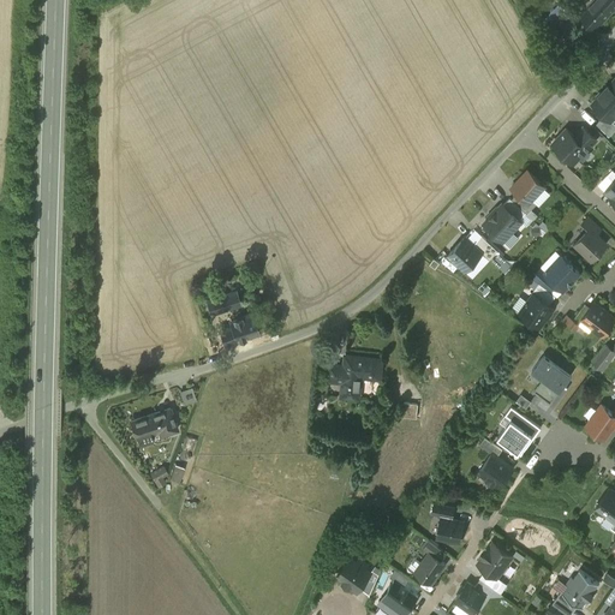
[(614,0),(592,0),(591,0),(583,0),(584,0),(589,5),(580,13),(596,28),(614,9),(614,5),(614,0)]
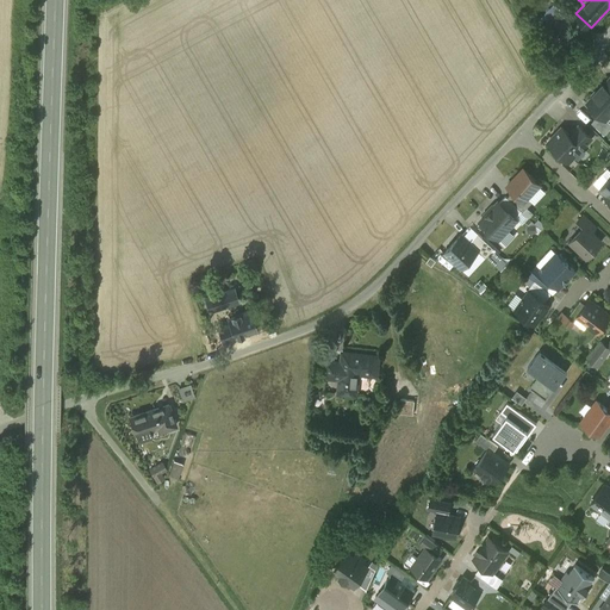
[(574,17),(564,7),(559,12),(570,22),(574,17)]
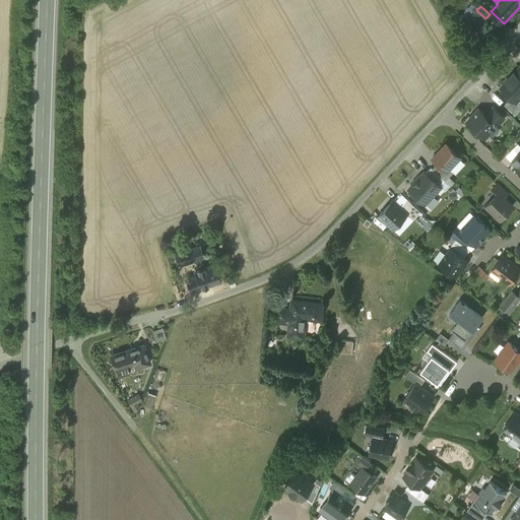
[(474,8),(465,18),(476,27),(485,18),(476,10),(474,8)]
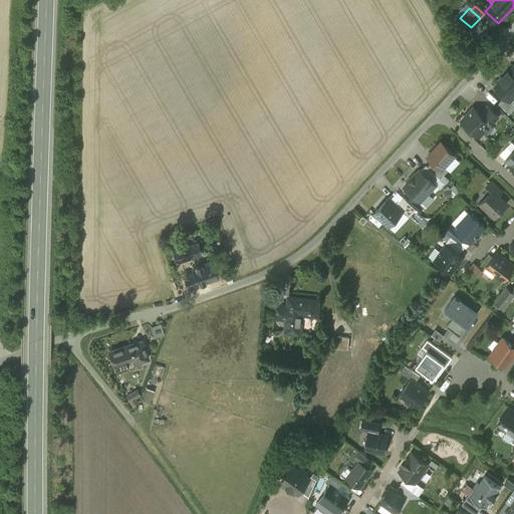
[(471,27),(460,18),(455,24),(465,33),(471,27)]
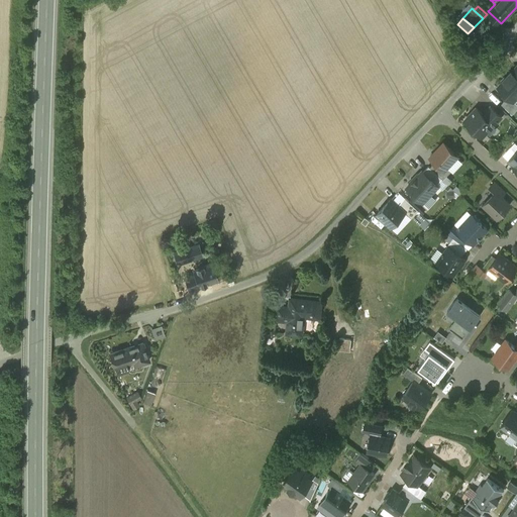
[(516,65),(513,70),(512,70),(507,75),(516,83),(516,65)]
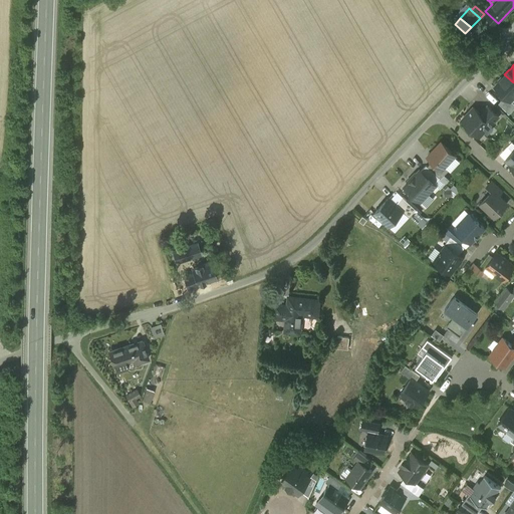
[(512,99),(513,96),(513,82),(504,74),(500,78),(500,80),(495,85),(511,100),(512,99)]
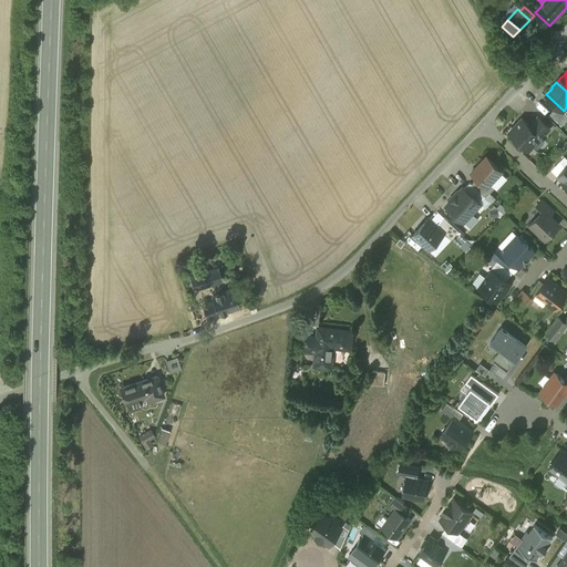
[(564,111),(557,105),(550,113),(563,124),(566,119),(566,112),(565,110),(564,111)]
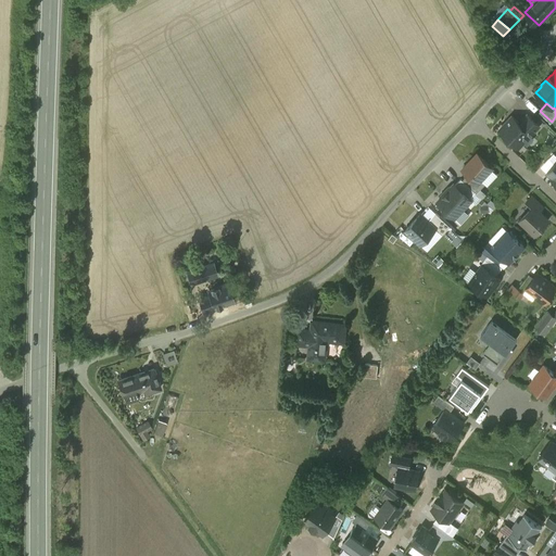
[(540,125),(528,114),(520,123),(531,134),(540,125)]
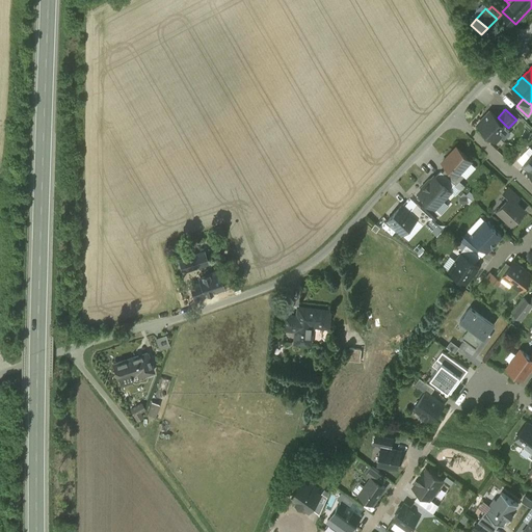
[(490,111),(478,124),(497,140),(508,128),(498,117),(490,111)]
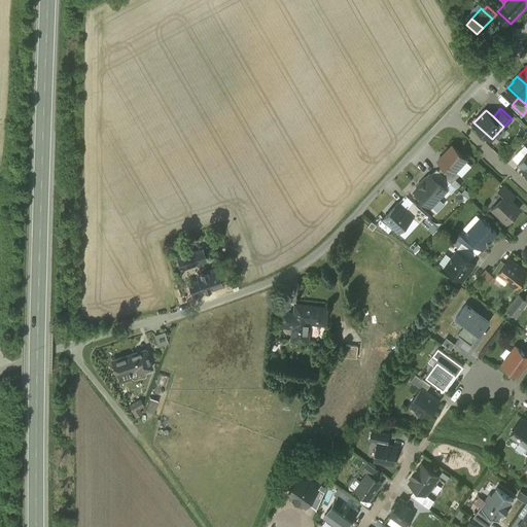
[(467,159),(453,145),(438,160),(444,165),(453,173),(456,170),(467,159)]
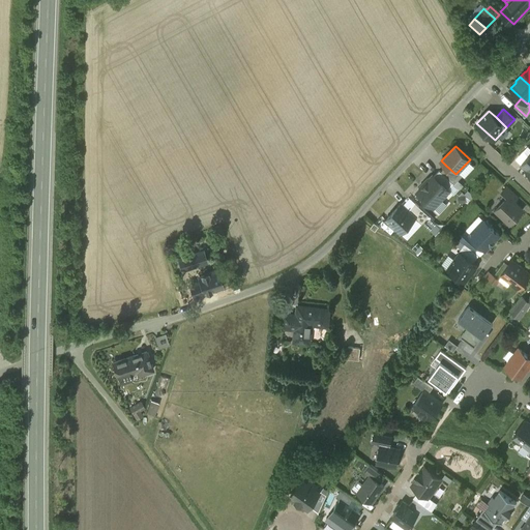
[(524,150),(516,158),(522,164),(529,156),(524,150)]
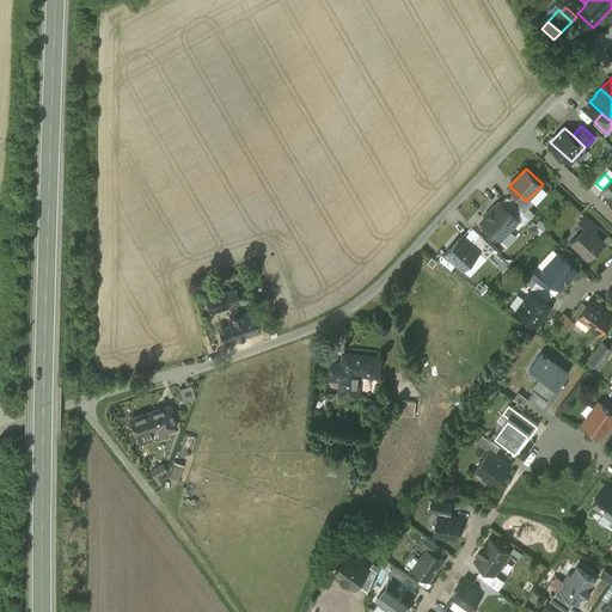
[(526,201),(515,191),(509,197),(524,210),(525,212),(534,202),(530,197),(526,201)]
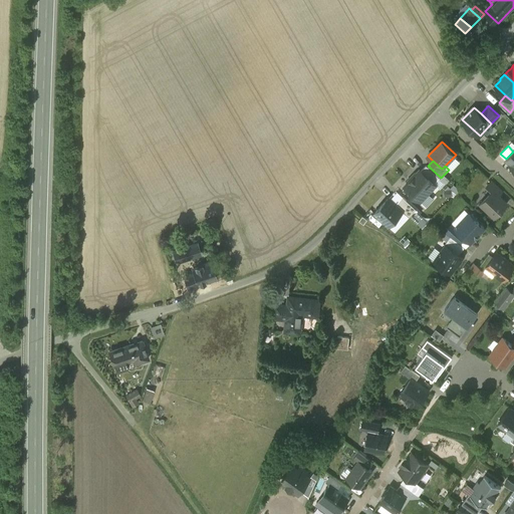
[(428,166),(427,165),(421,171),(434,183),(440,177),(428,166)]
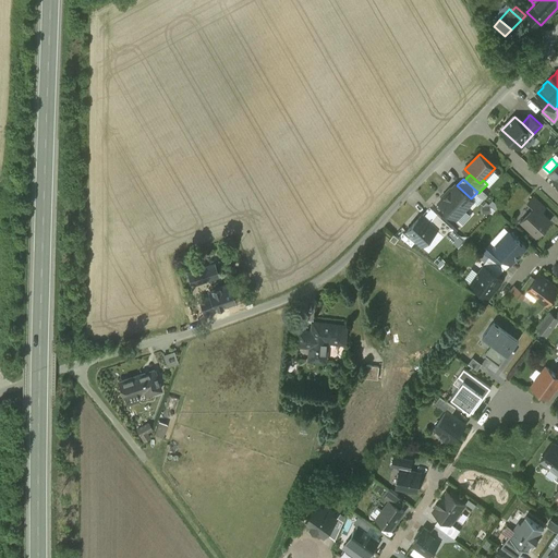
[(471,198),(457,185),(456,185),(440,202),(446,208),(447,213),(452,218),(457,218),(473,201),(471,198)]
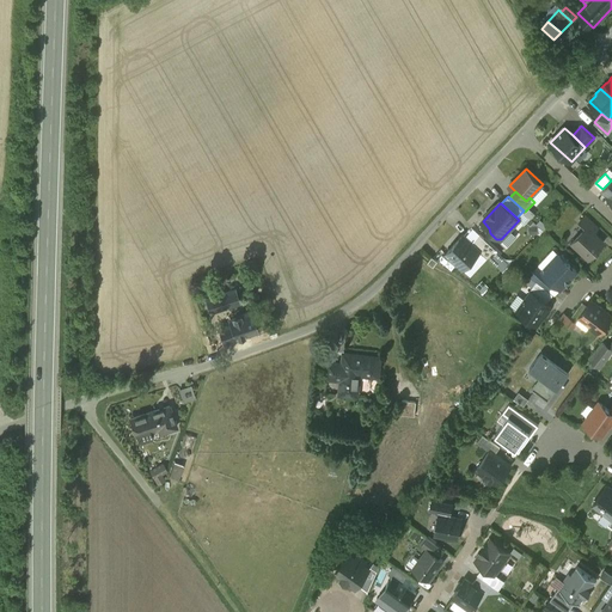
[(599,227),(585,214),(580,220),(587,227),(587,226),(594,233),(599,227)]
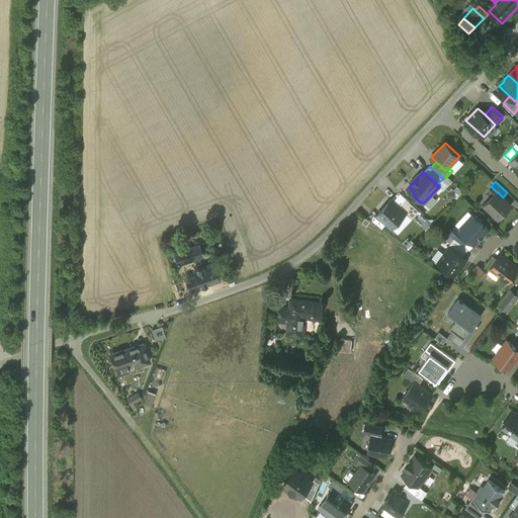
[(503,197),(497,191),(497,192),(485,205),(499,219),(511,204),(503,197)]
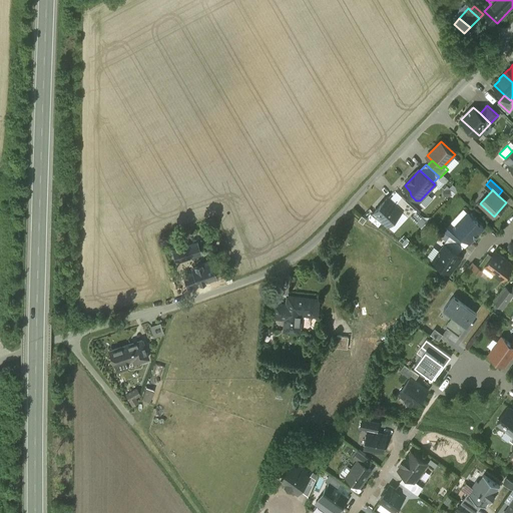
[(503,189),(500,193),(508,199),(511,196),(503,189)]
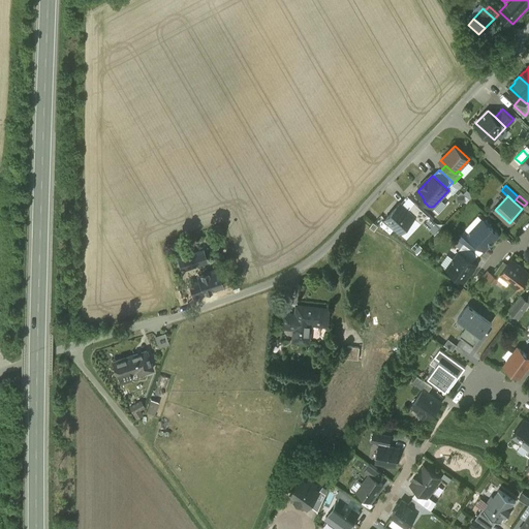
[(401,203),(385,219),(400,232),(414,217),(415,216),(408,210),(401,203)]
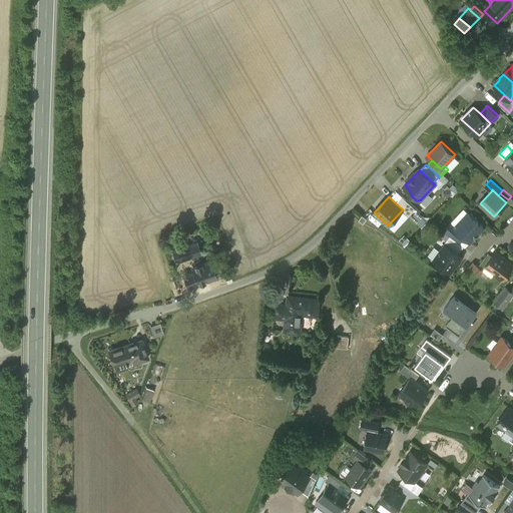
[(416,208),(403,196),(396,203),(403,209),(402,210),(409,216),(416,208)]
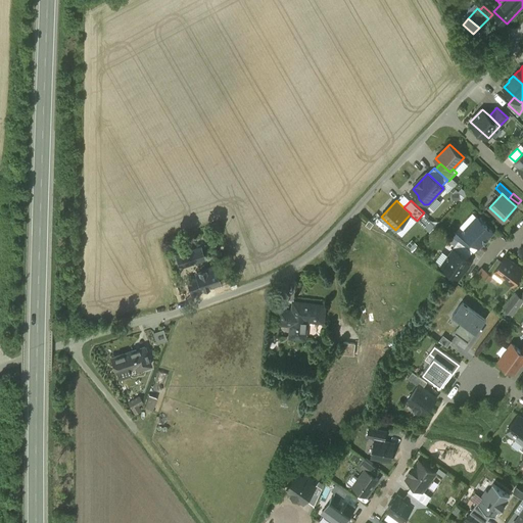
[(481,218),(479,219),(473,225),(471,224),(464,231),(464,232),(473,241),(479,246),(493,232),(484,224),(486,222),(481,218)]
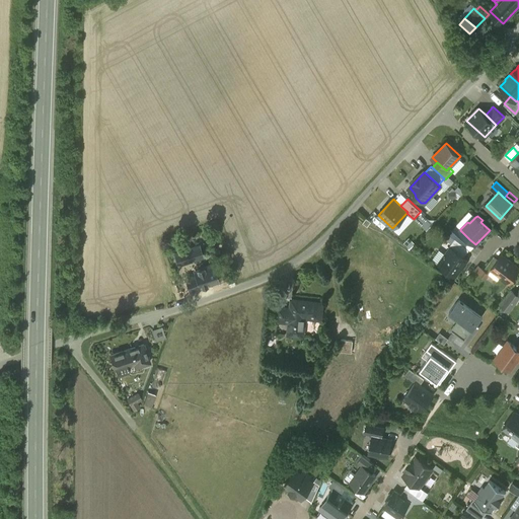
[(371,221),(366,218),(363,222),(368,226),(371,221)]
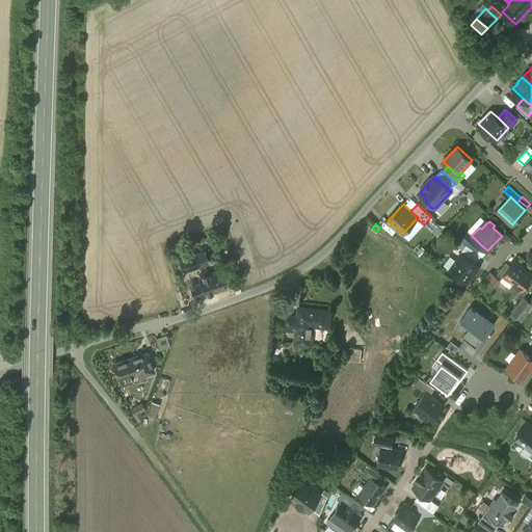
[(481,245),(472,236),(472,235),(469,232),(460,240),(467,244),(475,251),(481,245)]
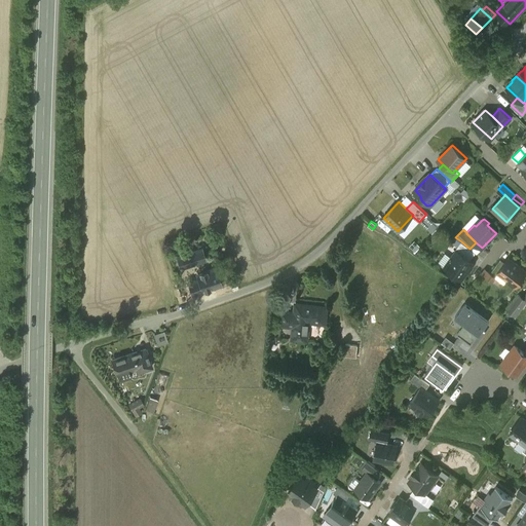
[(470,249),(461,241),(455,250),(456,251),(457,251),(471,260),(476,253),(470,249)]
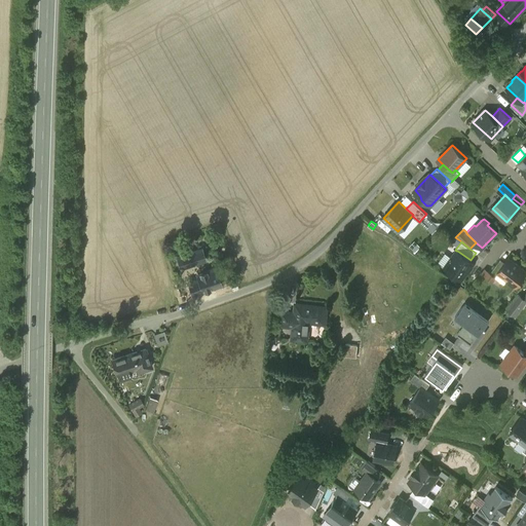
[(201,248),(177,256),(181,267),(205,260),(201,248)]
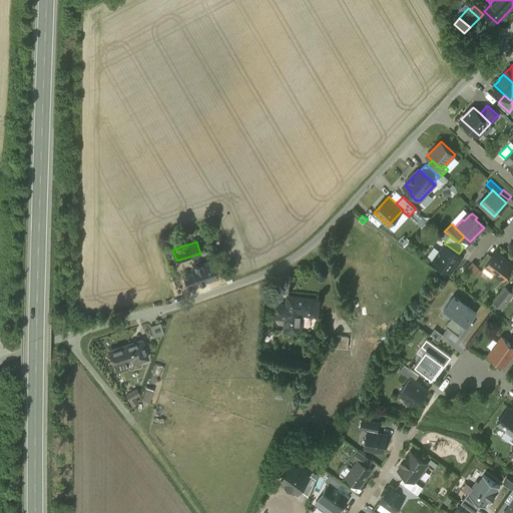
[(459,253),(446,244),(445,244),(434,261),(450,272),(462,257),(459,253)]
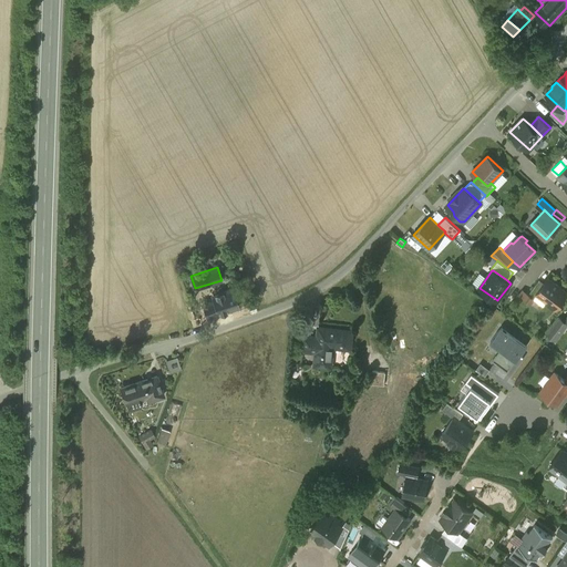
[(566,292),(566,291),(548,278),(545,284),(537,294),(537,295),(547,301),(555,308),(556,308),(566,292)]
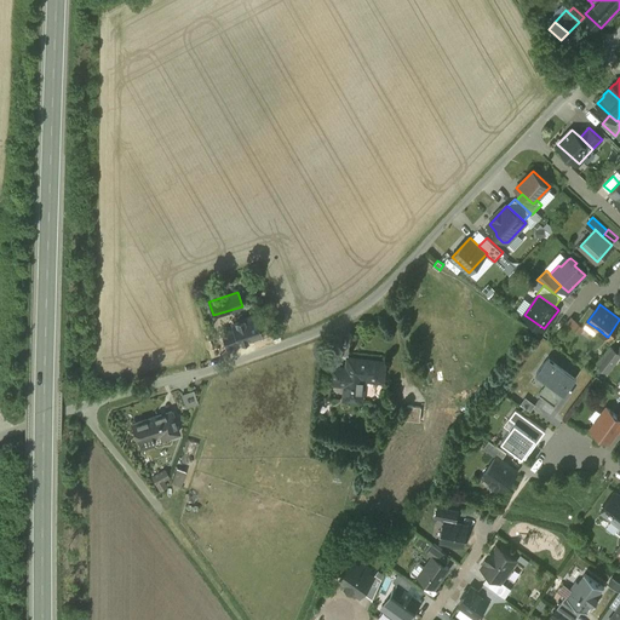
[(590,305),(578,321),(585,326),(587,322),(587,321),(596,310),(590,305)]
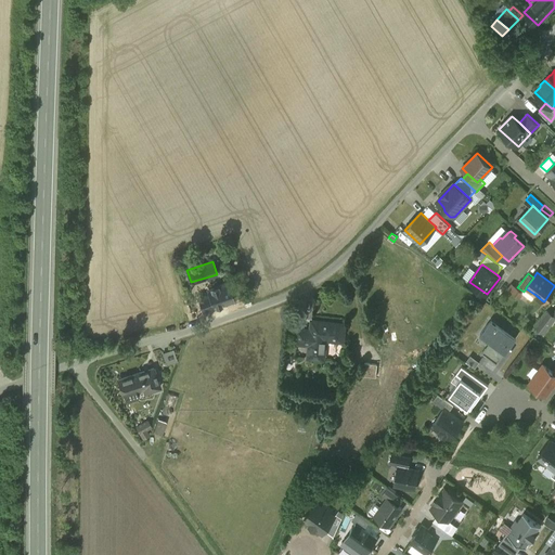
[(227,283),(208,289),(209,294),(199,297),(203,309),(214,306),(233,300),(227,283)]
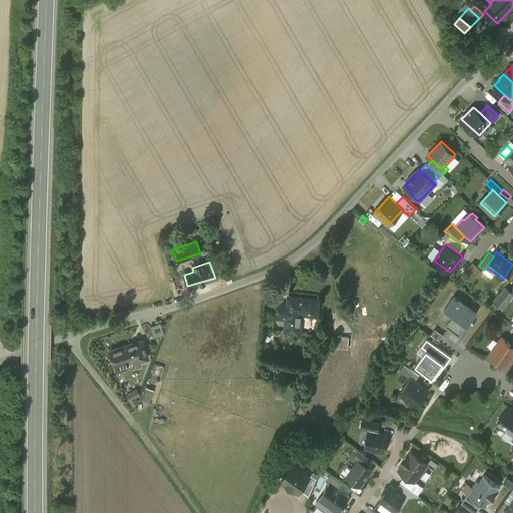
[(478,266),(474,263),(471,267),(481,274),(484,270),(478,266)]
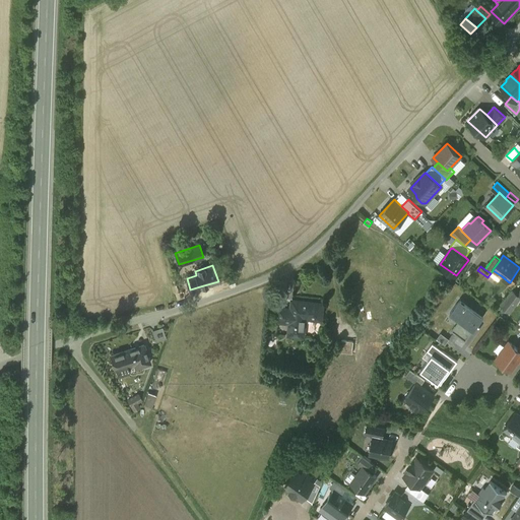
[(512,289),(501,305),(509,310),(519,296),(512,289)]
